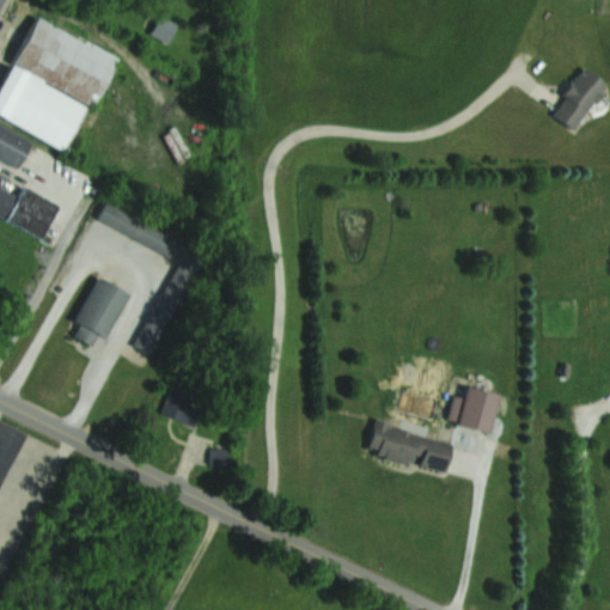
[(180,26),(163,16),(153,34),(170,43),(180,26)]
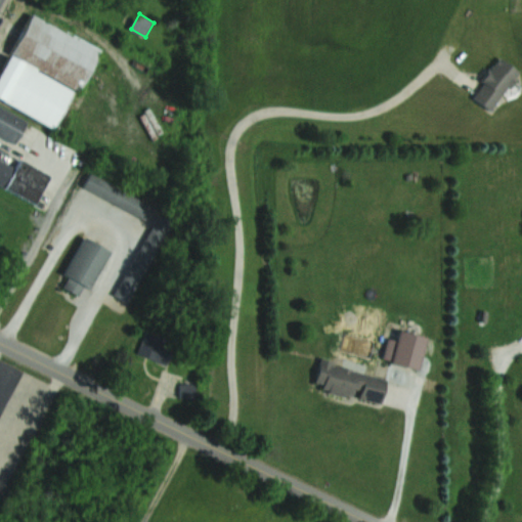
[(0,102),(61,130),(98,47),(29,15),(0,79),(0,102)]
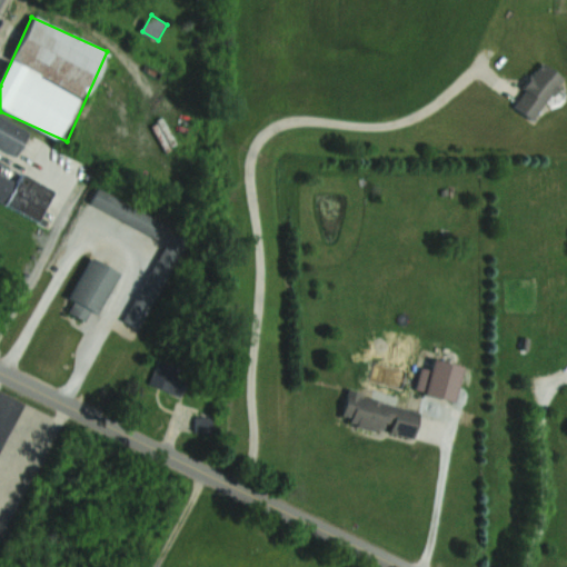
[(511,105),(534,122),(566,80),(544,62),(511,105)]
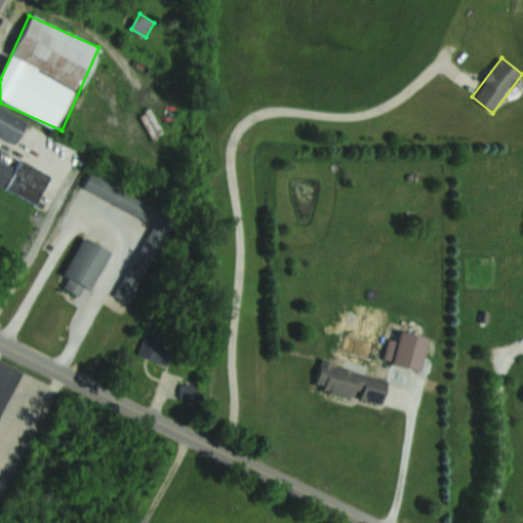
[(0,109),(0,137),(16,146),(28,122),(0,109)]
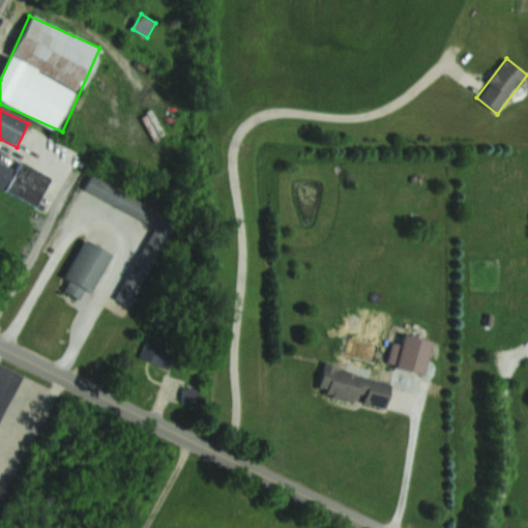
[(0,187),(39,206),(51,179),(21,165),(19,170),(0,162),(0,187)]
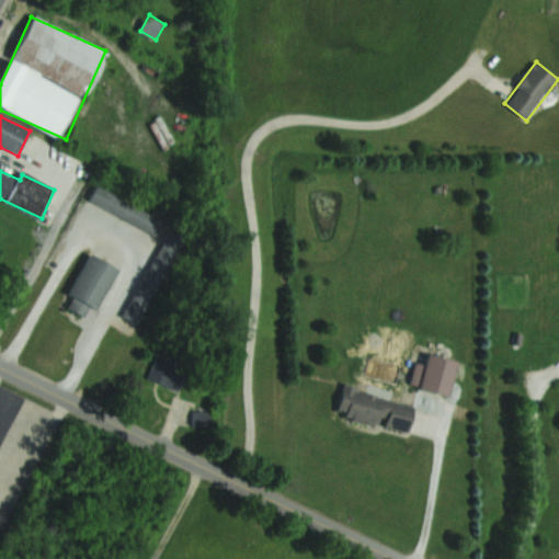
[(89,204),(158,236),(166,220),(97,189),(89,204)]
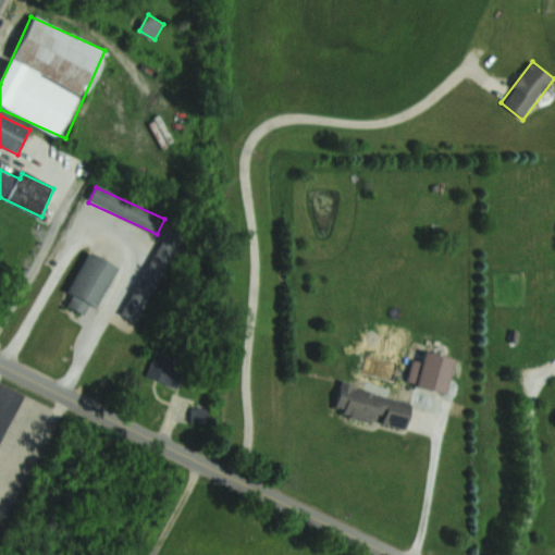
[(65,306),(91,319),(116,267),(90,254),(65,306)]
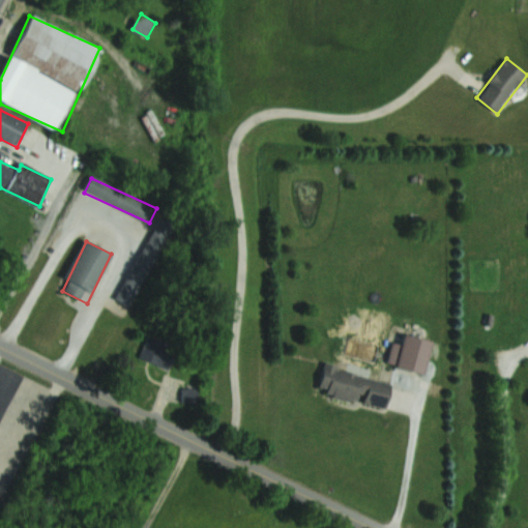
[(394,343),(387,365),(422,376),(433,343),(405,334),(402,345),(394,343)]
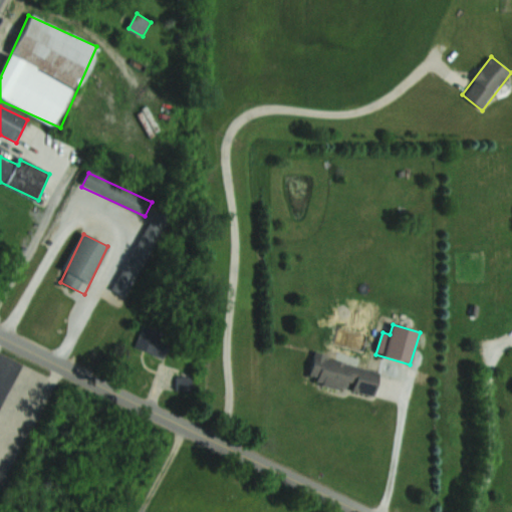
[(137,347),(164,358),(173,337),(146,326),(137,347)]
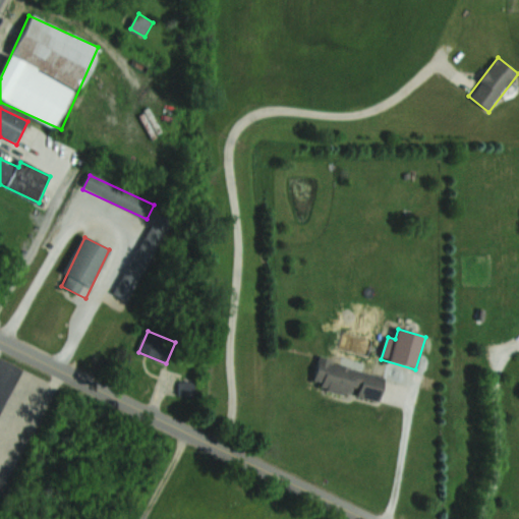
[(318,361),(311,388),(380,403),(386,377),(318,361)]
